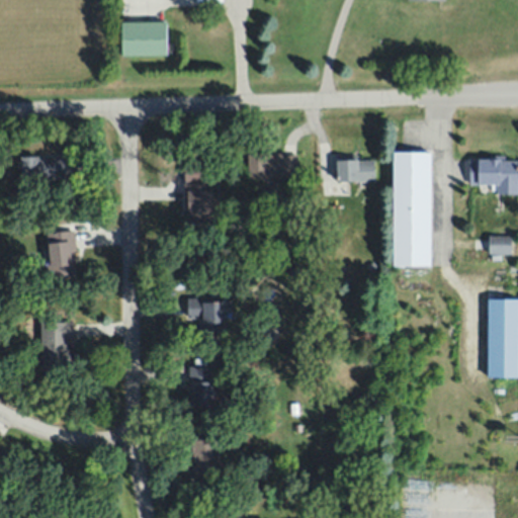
[(122,23),(166,23),(166,56),(122,56),(122,23)]
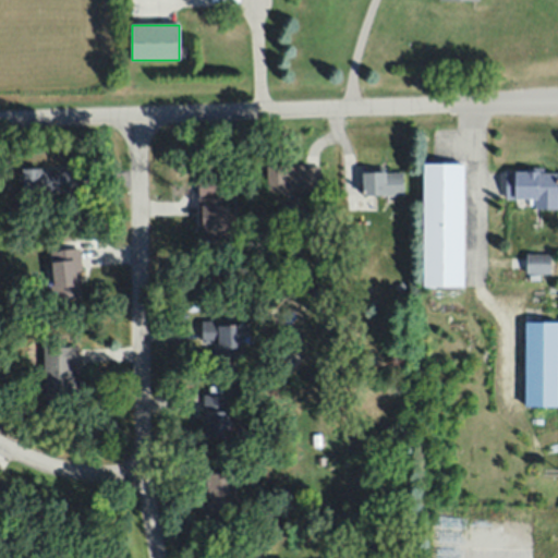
[(423,164),(463,165),(463,288),(422,288),(423,164)]
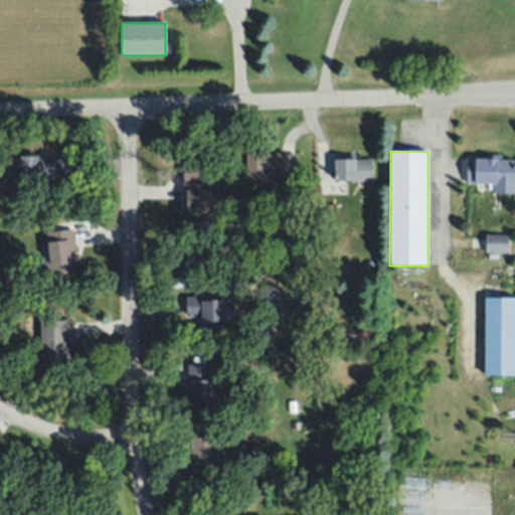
[(248,177),(247,153),(297,152),(297,176),(248,177)]
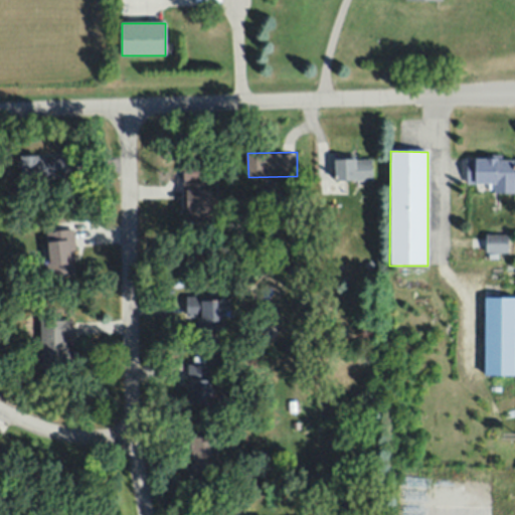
[(21,156),(71,156),(71,175),(21,176),(21,156)]
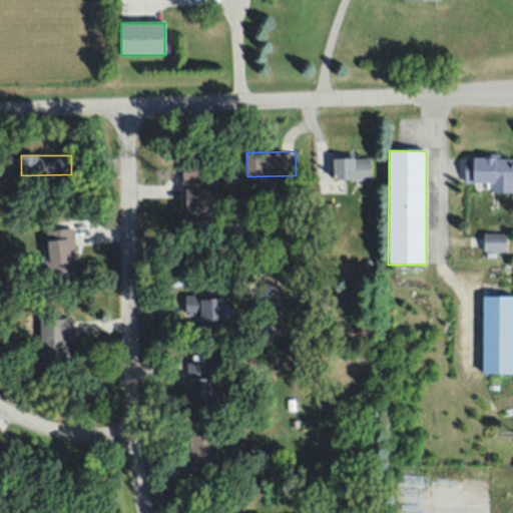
[(465,155),(512,155),(512,192),(493,192),(493,183),(465,183),(465,155)]
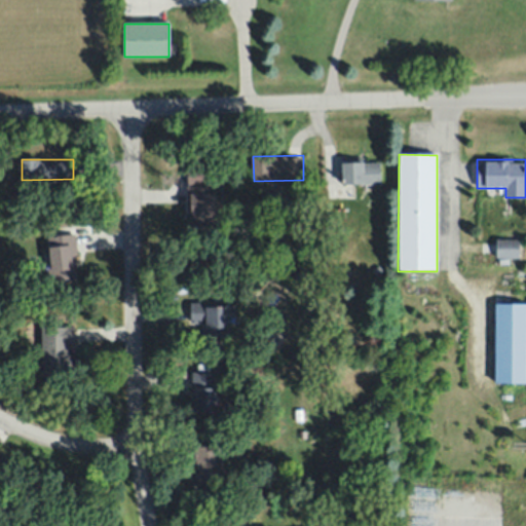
[(342,186),(342,162),(381,162),(381,185),(342,186)]
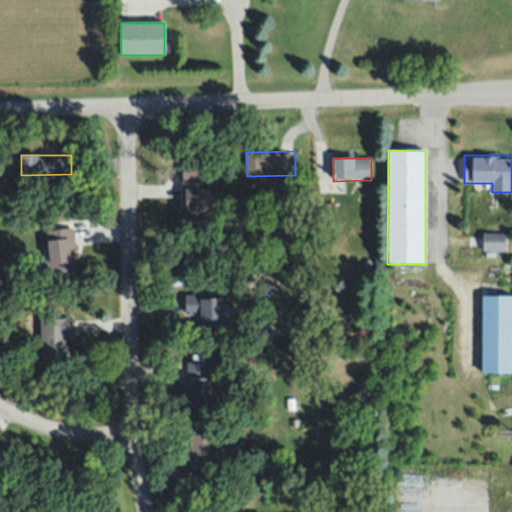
[(201,161),(202,181),(206,181),(209,221),(187,223),(186,208),(184,208),(181,163),(201,161)]
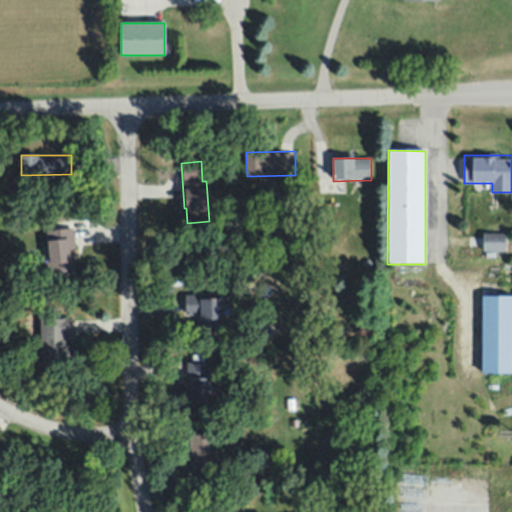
[(51,261),(47,230),(74,227),(76,245),(73,246),(76,272),(46,276),(44,262),(51,261)]
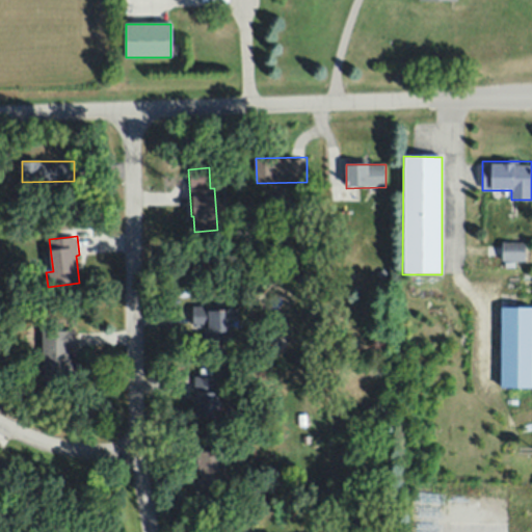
[(525,242),(525,262),(501,261),(502,242),(525,242)]
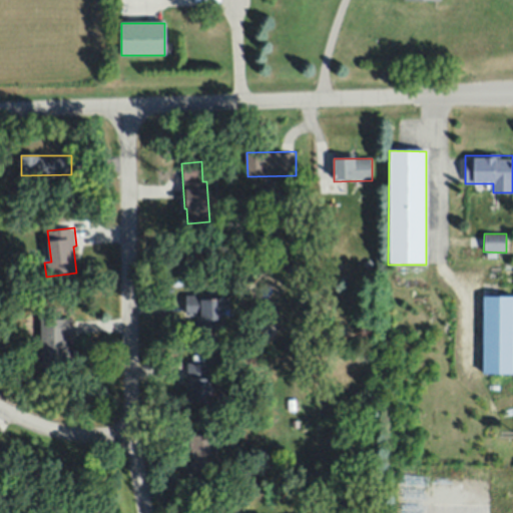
[(212,235),(224,235),(224,244),(212,243),(212,235)]
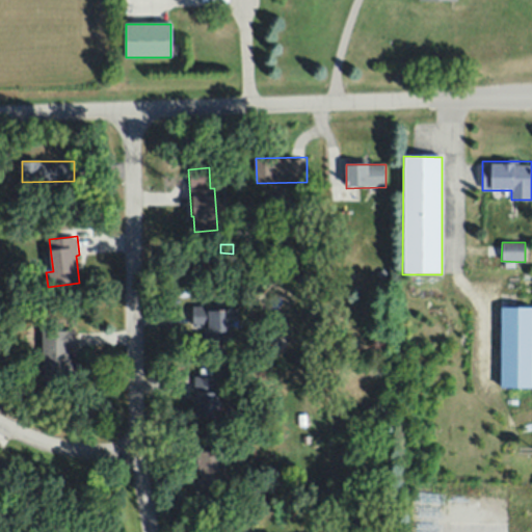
[(374,275),(383,268),(388,273),(378,281),(374,275)]
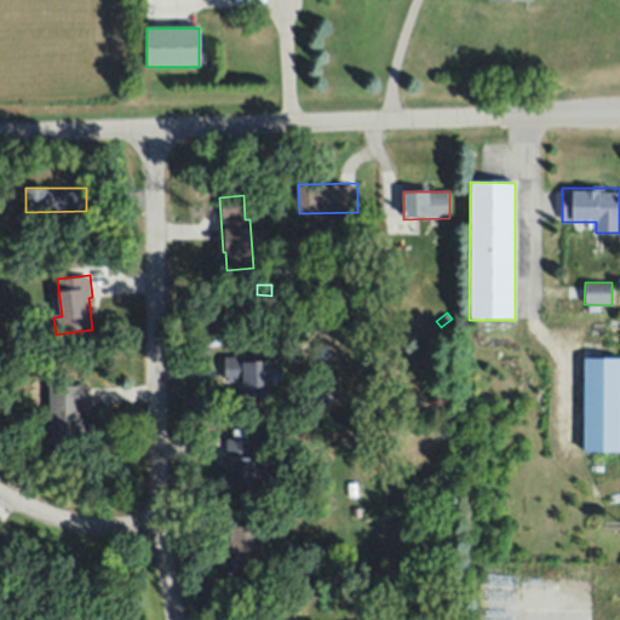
[(346,317),(355,319),(354,328),(345,327),(346,317)]
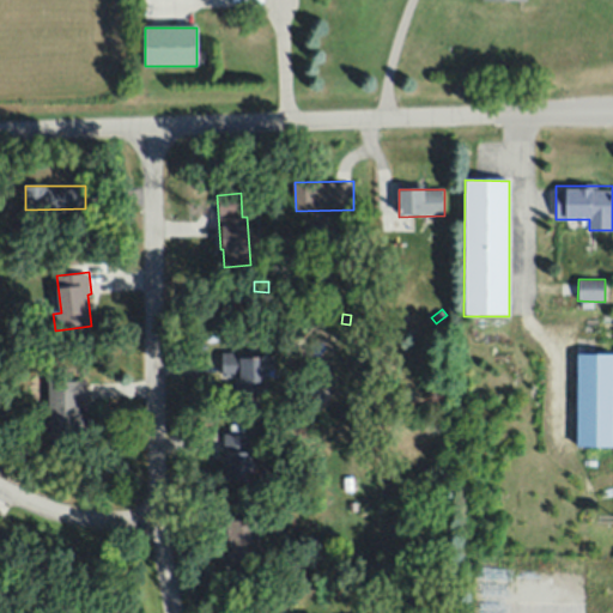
[(238,359),(275,357),(277,370),(265,370),(266,392),(240,393),(240,376),(219,377),(219,351),(238,350),(238,359)]
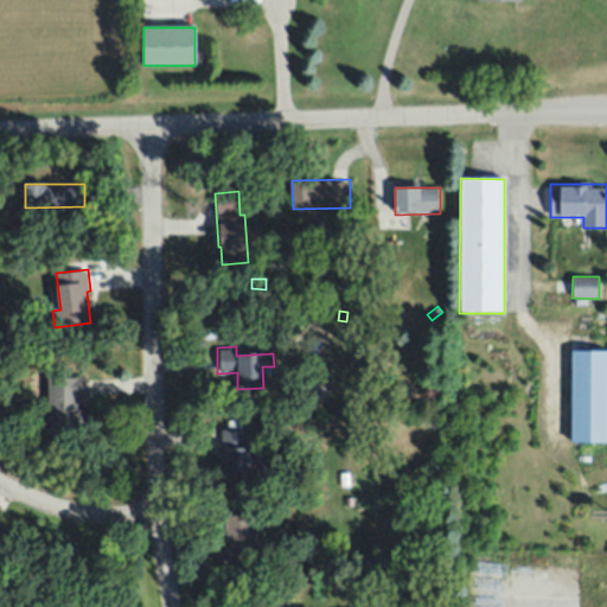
[(606,442),(570,442),(570,351),(606,351),(606,442)]
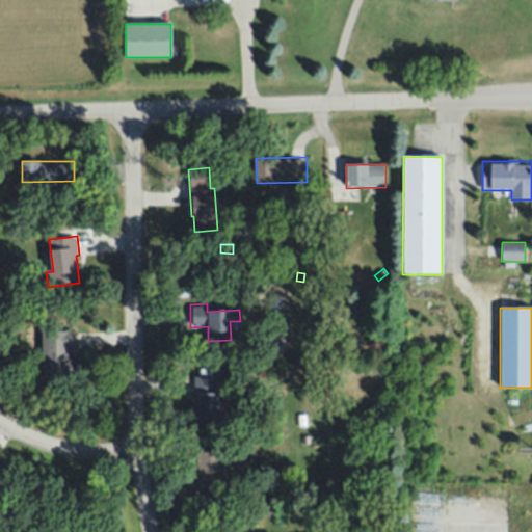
[(45,376),(42,329),(75,327),(77,349),(70,349),(71,374),(45,376)]
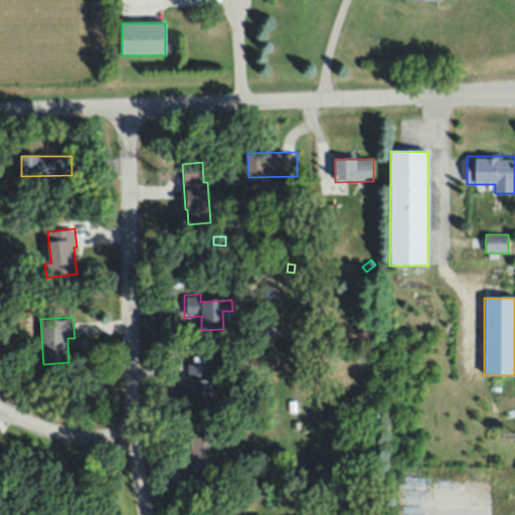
[(209,361),(214,400),(190,402),(186,364),(209,361)]
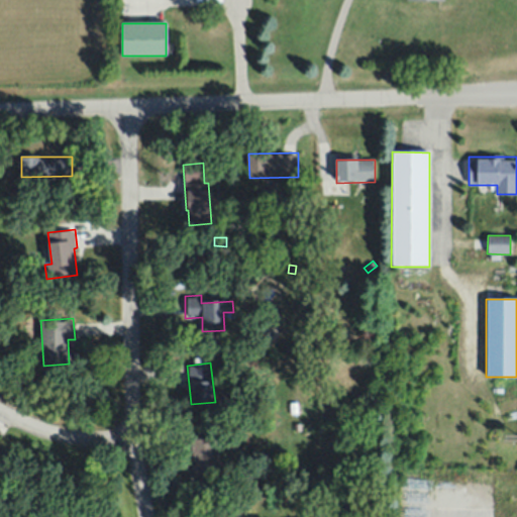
[(290,403),(299,403),(299,414),(290,414),(290,403)]
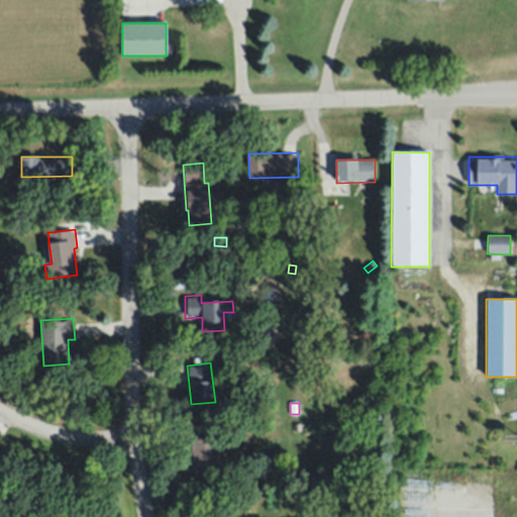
[(295,422),(302,422),(301,435),(294,434),(295,422)]
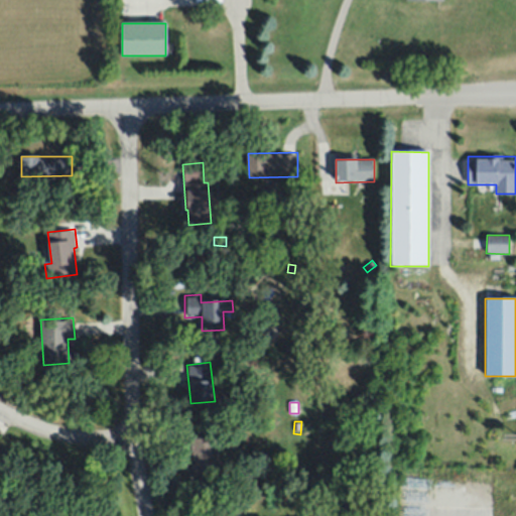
[(215,436),(220,473),(191,477),(188,450),(191,450),(189,440),(215,436)]
